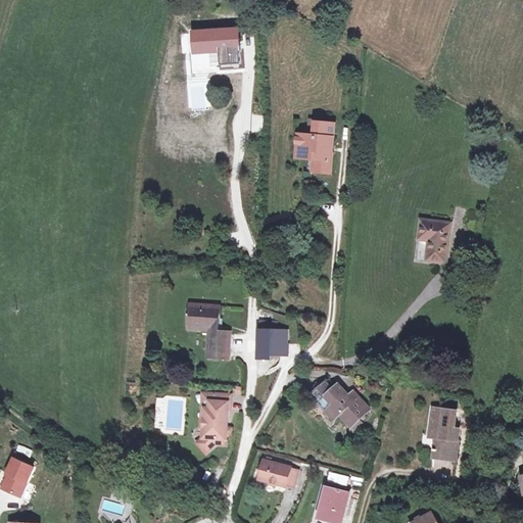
[(242,30),(200,30),(201,53),(226,52),(229,69),(245,68),(242,30)]
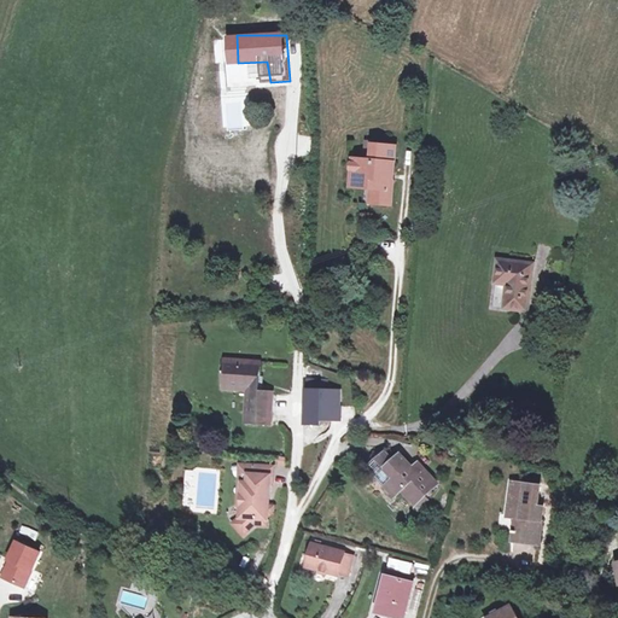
[(373,163),(374,149),(365,147),(365,163),(373,163)]
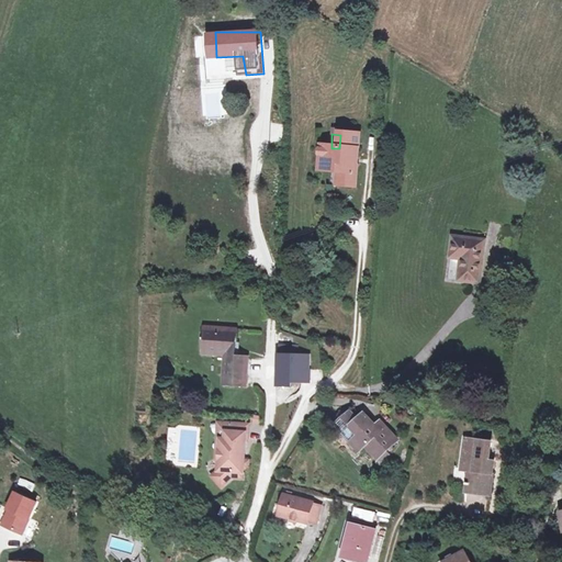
[(344,187),(358,189),(361,136),(340,135),(339,148),(332,148),(325,147),(325,161),(335,163),(335,172),(338,173),(345,173),(344,187)]
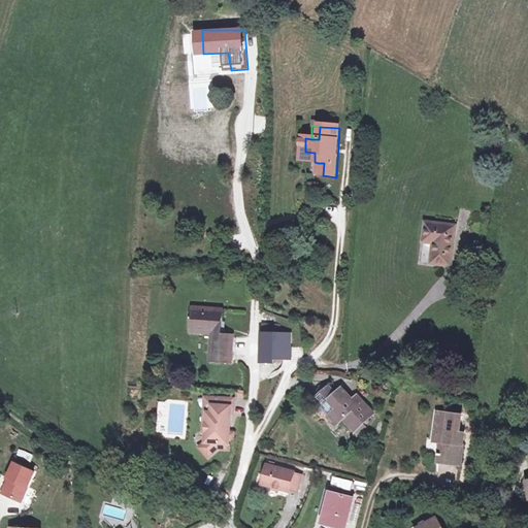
[(315,153),(305,152),(304,162),(315,162),(315,153)]
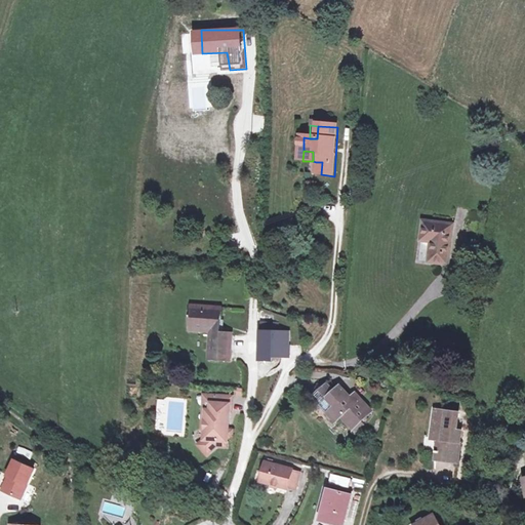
[(454,229),(427,225),(425,246),(433,246),(431,267),(451,269),(454,229)]
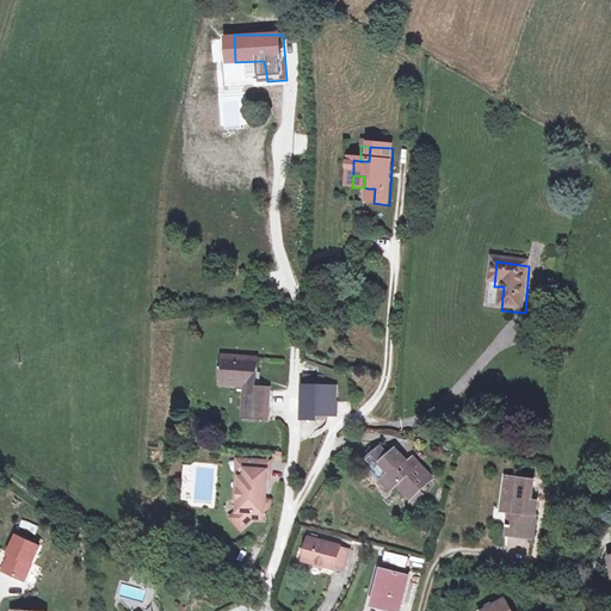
[(561,269),(549,267),(547,285),(559,287),(561,269)]
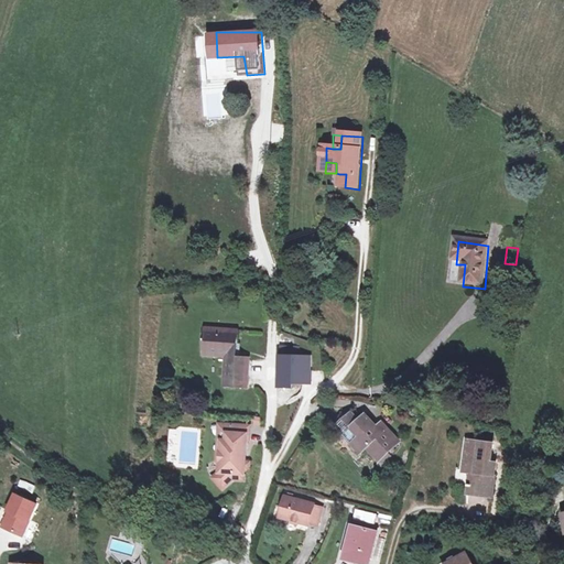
[(238,328),(206,326),(205,360),(223,360),(223,375),(217,375),(217,386),(243,387),(243,361),(237,361),(238,328)]
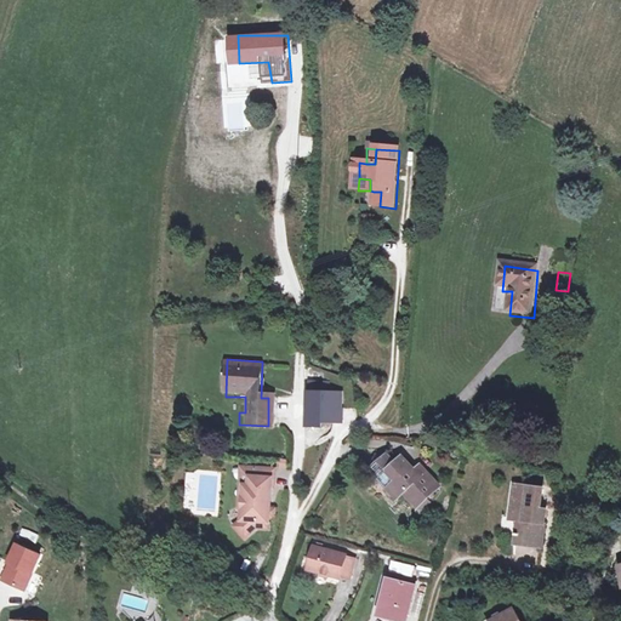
[(312,391),(309,391),(309,421),(335,421),(336,408),(343,408),(343,392),(331,392),(331,382),(312,381),(312,391)]
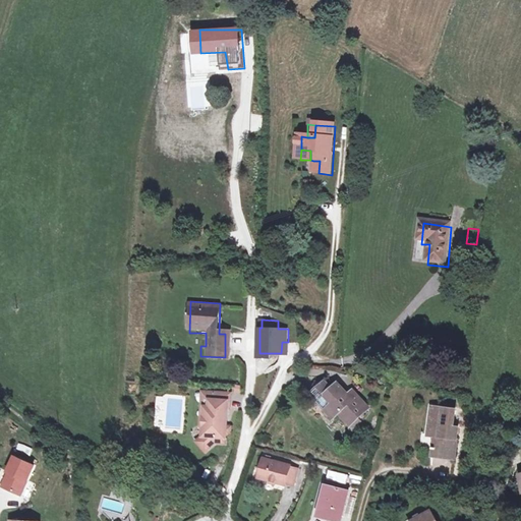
[(282,342),(281,353),(290,353),(290,342),(288,342),(282,342)]
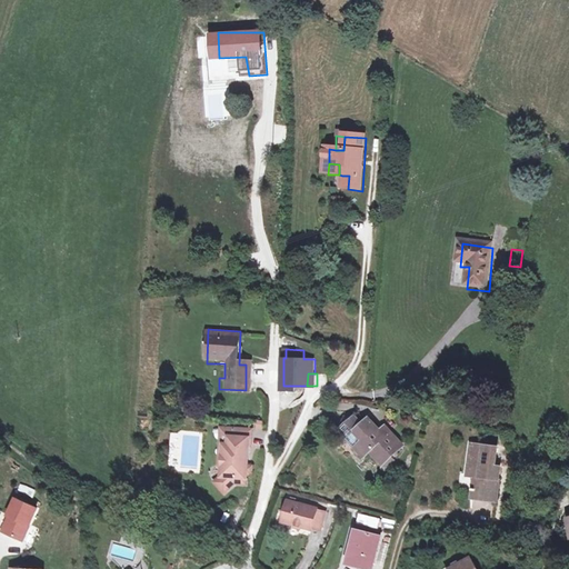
[(341,428),(345,432),(360,419),(357,415),(341,428)]
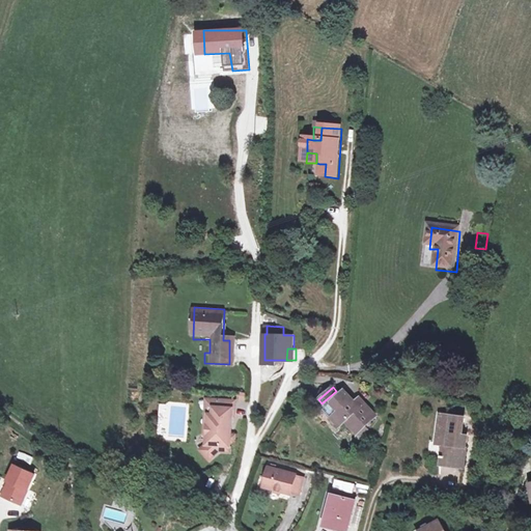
[(322,403),(328,411),(342,429),(348,424),(360,437),(380,420),(364,401),(359,406),(350,393),(343,398),(336,391),(322,403)]
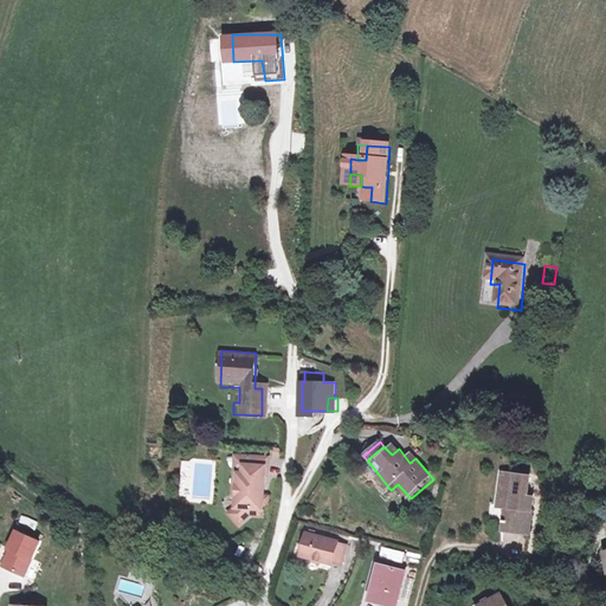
[(243,472),(244,456),(234,455),(233,485),(237,482),(237,472),(243,472)]
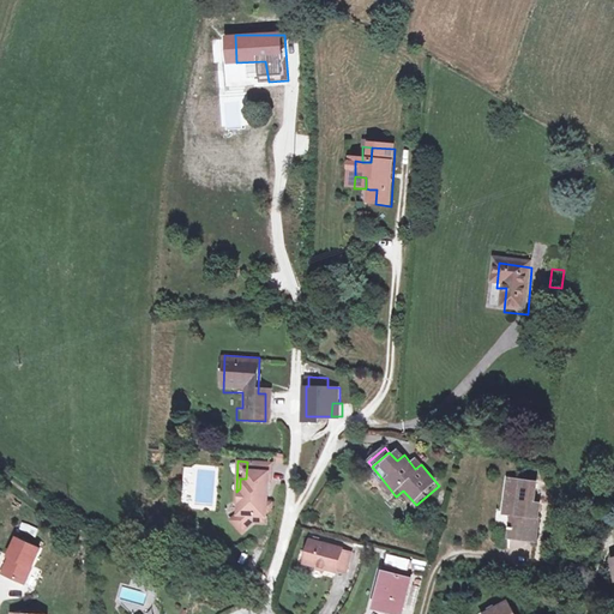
[(246,479),(240,479),(240,488),(236,492),(235,500),(239,504),(239,513),(230,519),(241,531),(253,521),(265,522),(265,511),(266,503),(268,481),(270,481),(271,463),(247,462),(246,479)]
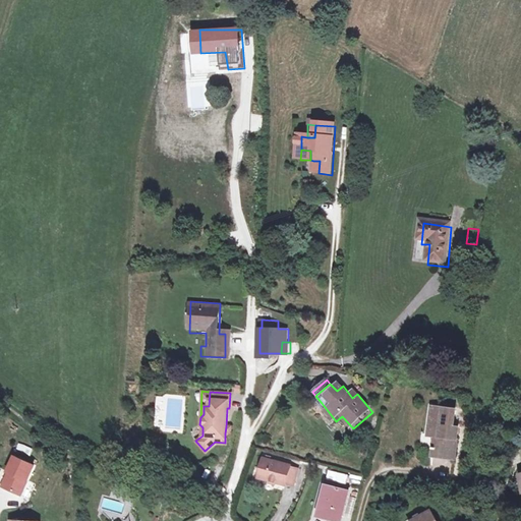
[(164,427),(166,396),(156,395),(154,427),(164,427)]
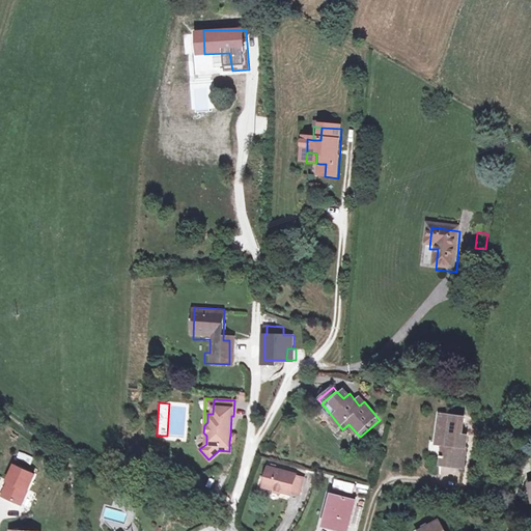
[(444,436),(440,459),(462,464),(468,434),(462,432),(465,416),(443,412),(438,435),(444,436)]
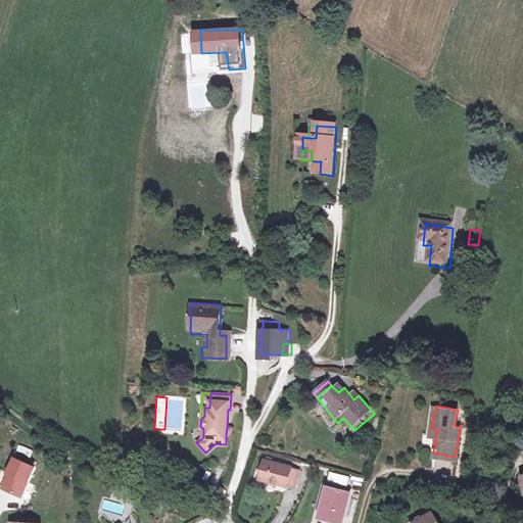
[(12,458),(5,475),(11,478),(4,492),(17,498),(33,468),(12,458)]
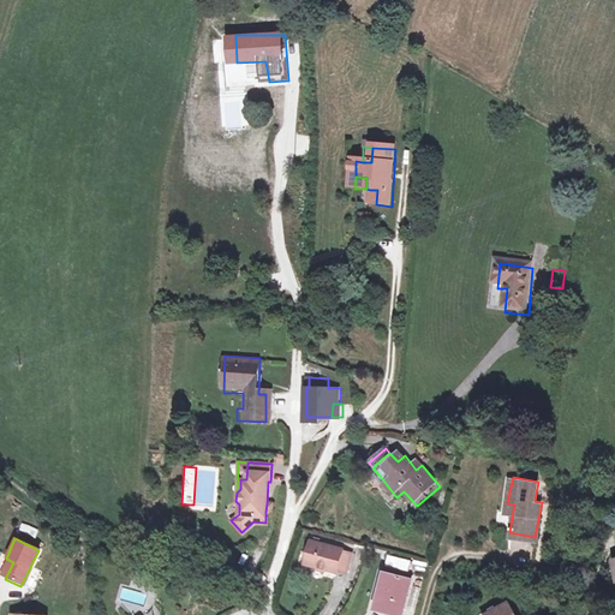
[(345,550),(314,543),(308,565),(339,573),(339,572),(348,574),(353,555),(345,553),(345,550)]
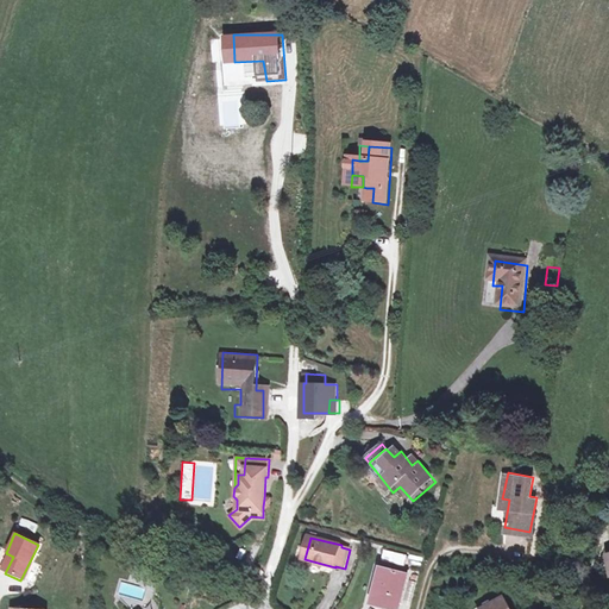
[(406,569),(409,556),(385,550),(382,563),(406,569)]
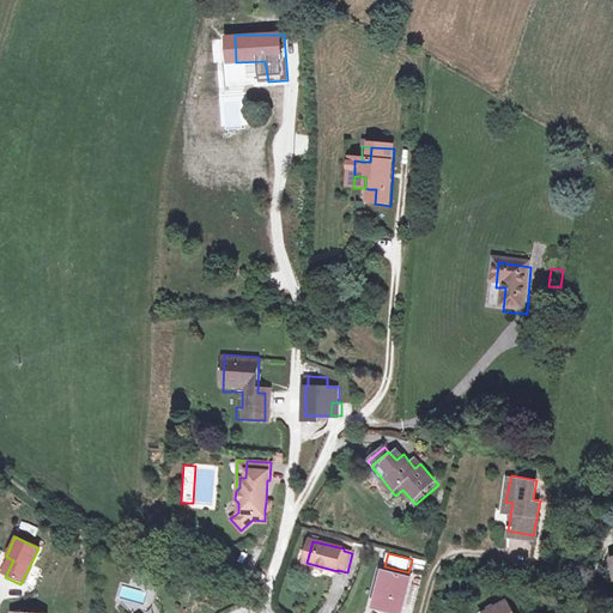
[(13,560),(6,557),(0,568),(0,575),(5,577),(13,560)]
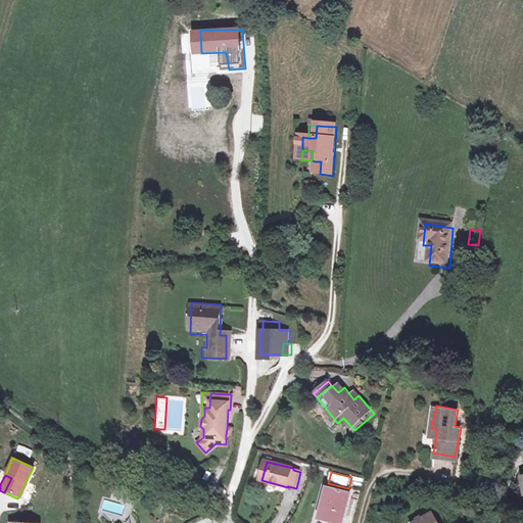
[(352,484),(362,486),(364,480),(354,477),(352,484)]
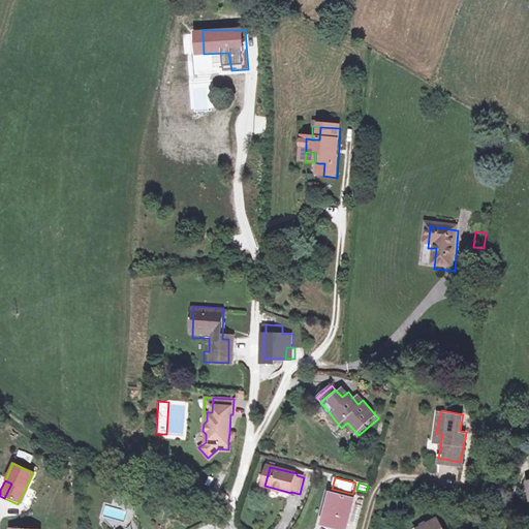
[(129,496),(118,493),(116,499),(128,502),(129,496)]
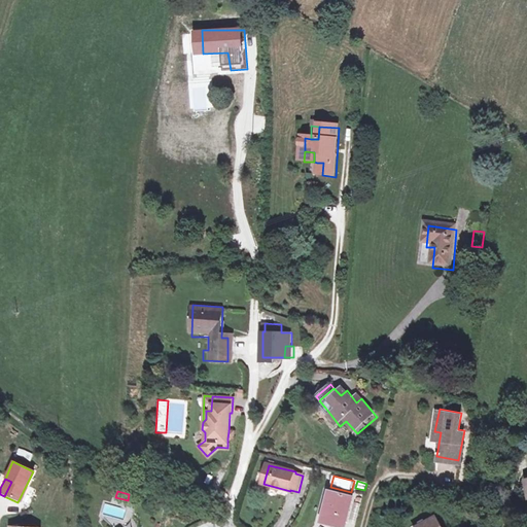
[(328,520),(347,526),(355,498),(337,492),(328,520)]
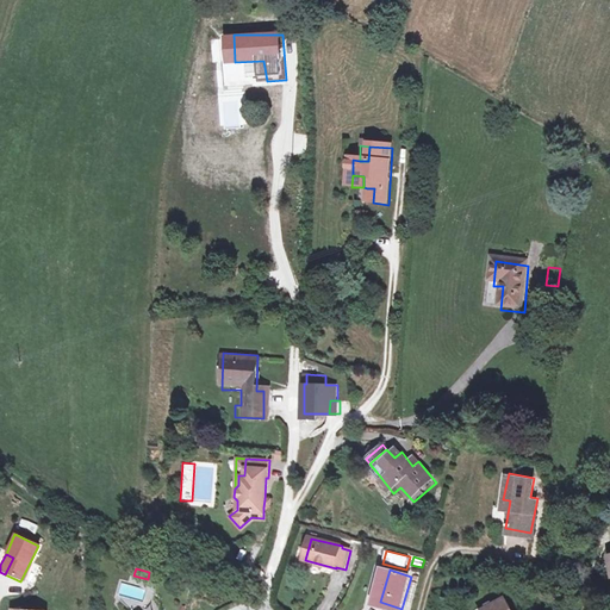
[(514,609),(505,595),(480,609),(514,609)]
